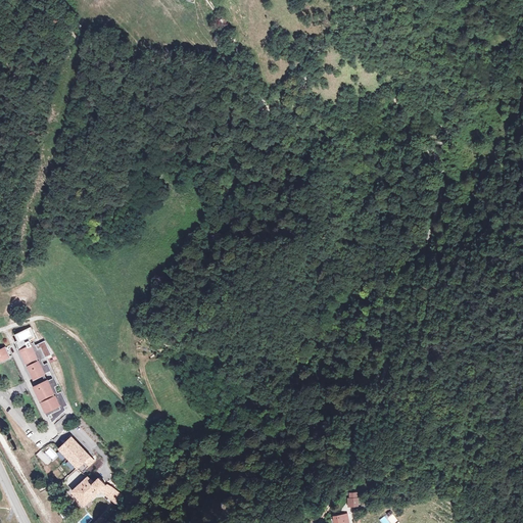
[(49,415),(53,422),(63,413),(60,407),(66,403),(61,394),(60,392),(58,393),(55,386),(57,386),(56,384),(54,378),(48,381),(44,374),(50,371),(48,366),(47,364),(44,365),(42,360),(44,359),(44,357),(41,350),(39,351),(34,340),(35,340),(37,339),(32,327),(15,334),(20,345),(19,346),(35,379),(41,376),(43,379),(44,382),(35,387),(37,391),(37,392),(38,394),(39,394),(46,411),(46,412),(48,416),(49,415)]
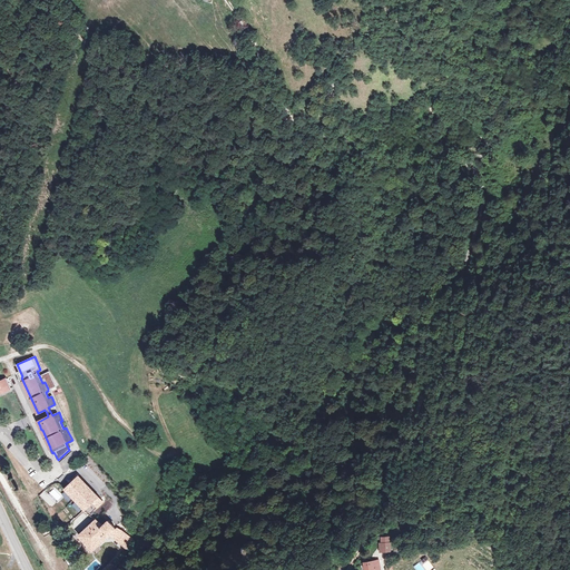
[(6,379),(0,381),(0,390),(1,393),(10,389),(6,379)]
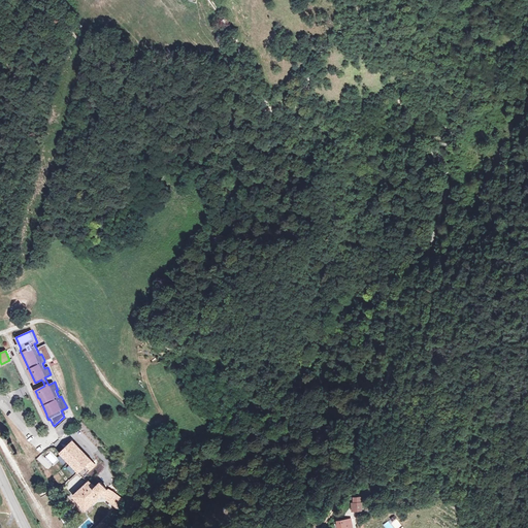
[(94,466),(72,443),(61,454),(77,472),(87,464),(91,469),(94,466)]
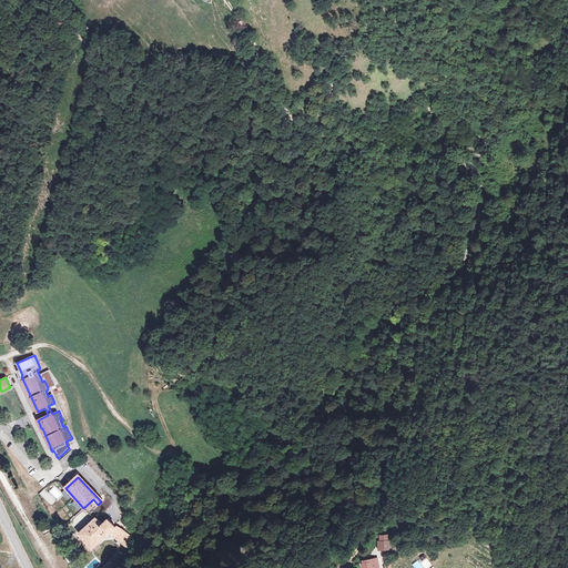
[(48,492),(56,499),(61,494),(53,486),(48,492)]
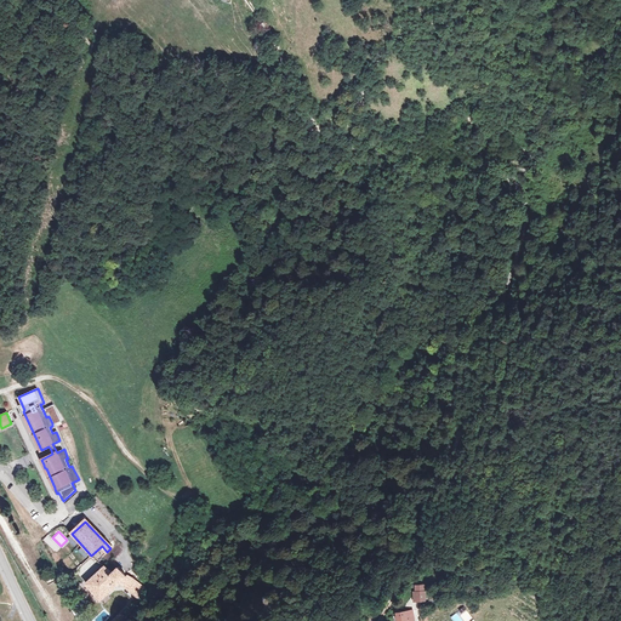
[(127,576),(118,567),(112,573),(104,567),(86,584),(100,600),(120,584),(140,598),(148,588),(132,579),(127,576)]
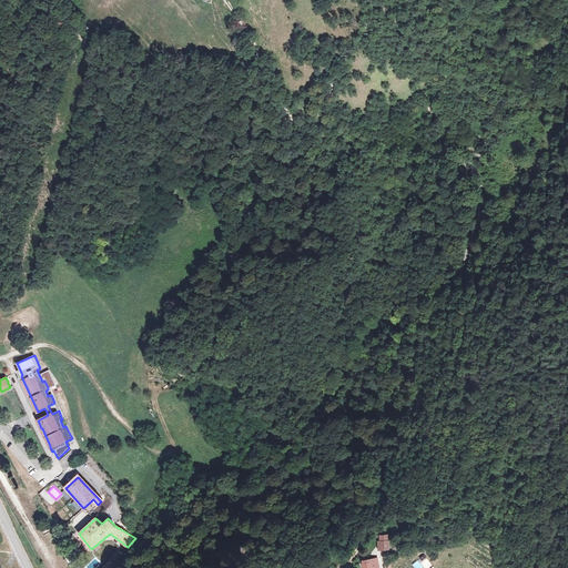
[(381,536),(375,536),(376,549),(388,550),(387,536),(381,536)]
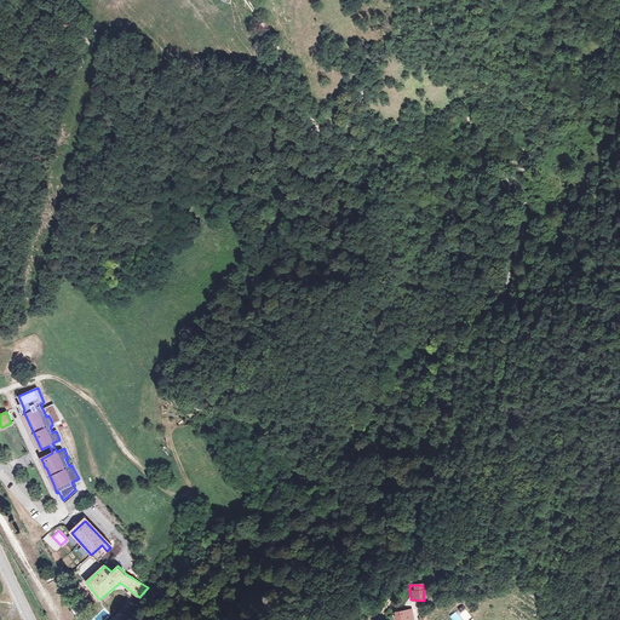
[(105,619),(112,615),(113,616),(124,608),(113,596),(102,604),(104,608),(92,619),(105,619)]
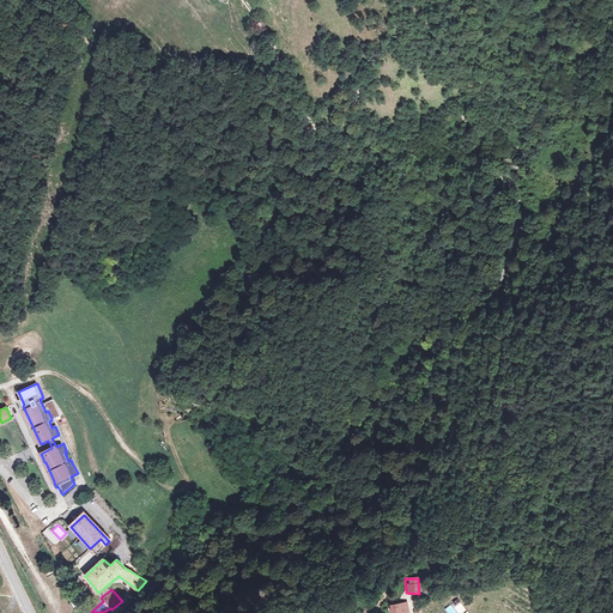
[(120,605),(111,612),(122,612),(125,610),(129,604),(126,600),(120,605)]
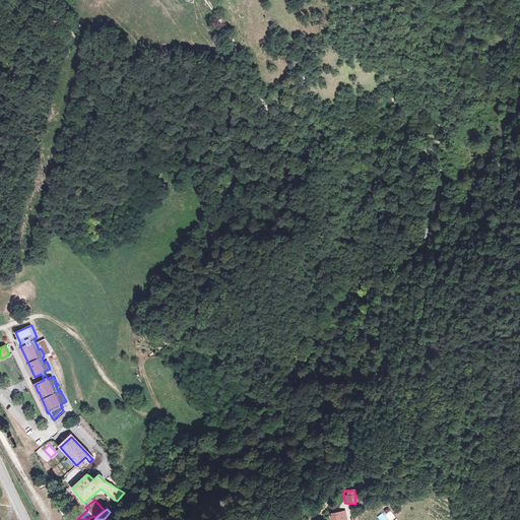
[(346,519),(345,510),(331,512),(331,519),(346,519)]
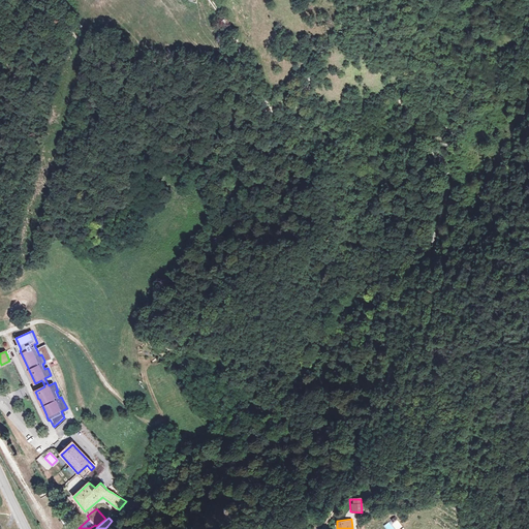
[(386,528),(399,528),(403,527),(397,519),(393,522),(391,520),(383,525),(386,528)]
